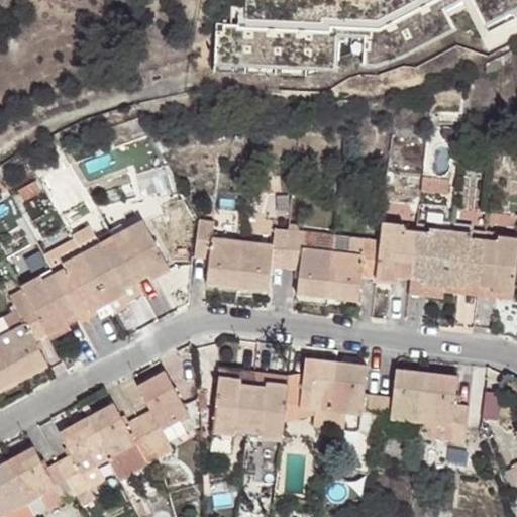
[(452,22),(441,0),(429,0),(368,30),(360,30),(360,56),(373,57),(400,48),(452,22)]
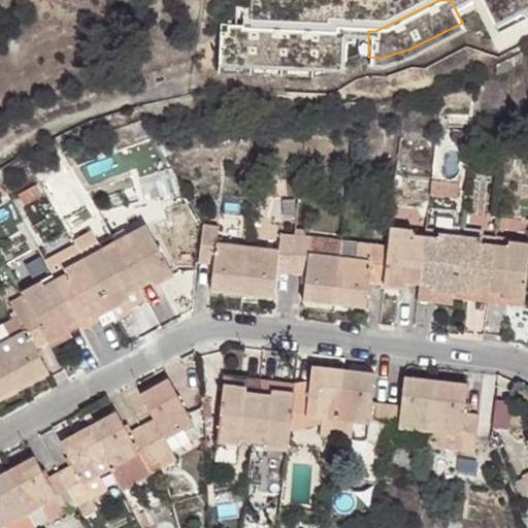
[(527,0),(481,0),(497,32),(527,15),(527,0)]
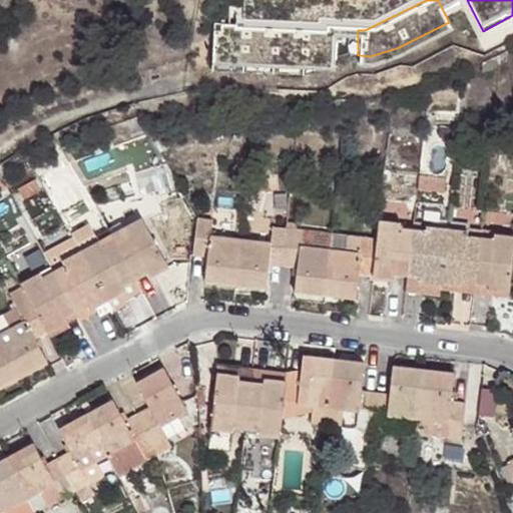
[(330,60),(332,29),(210,23),(208,54),(330,60)]
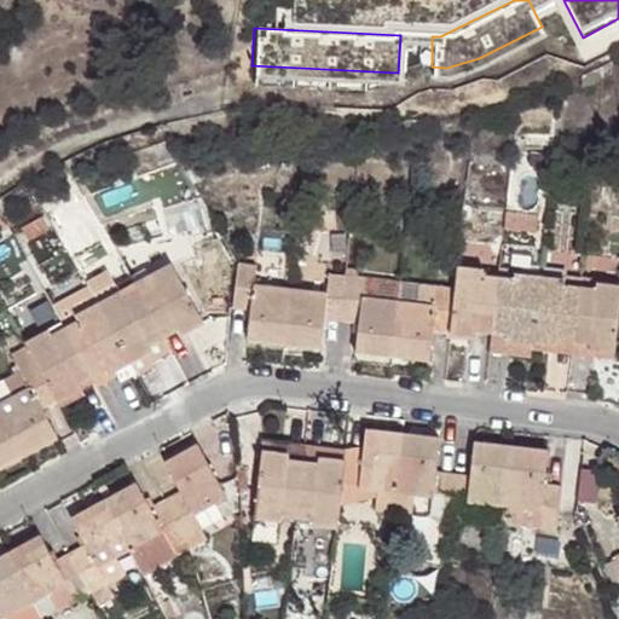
[(76,201),(55,212),(68,237),(90,225),(76,201)]
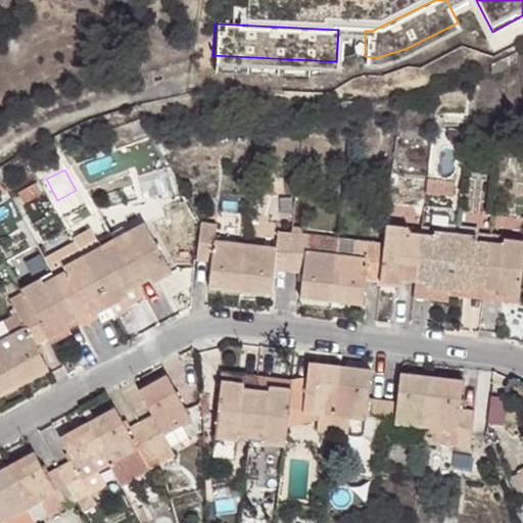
[(496,295),(518,297),(522,255),(522,242),(502,239),(502,243),(475,240),(476,235),(433,231),(433,236),(406,232),(407,226),(384,224),(382,243),(368,241),(368,243),(366,257),(304,251),(306,237),(306,235),(276,232),(275,247),(214,240),(216,224),(198,223),(194,262),(210,264),(207,286),(270,294),(273,270),(300,272),(298,297),(361,304),(364,280),(399,284),(400,280),(417,281),(427,282),(427,287),(469,292),(469,288),(497,291),(496,295)]
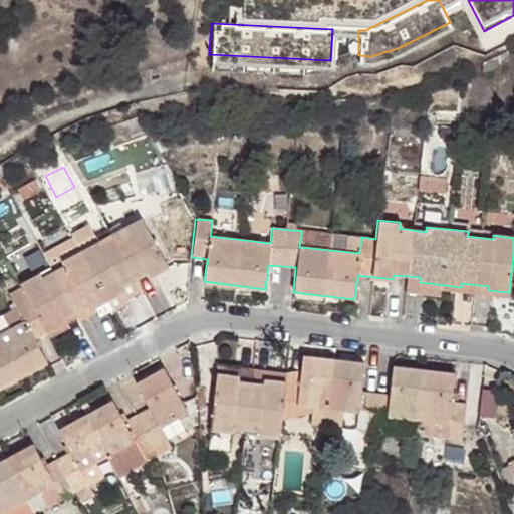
[(0,388),(46,363),(34,341),(66,325),(63,320),(87,309),(89,312),(104,304),(126,294),(123,288),(136,281),(147,275),(148,279),(169,270),(140,220),(119,231),(122,235),(100,246),(90,227),(71,237),(72,240),(43,255),(50,267),(53,273),(41,279),(38,274),(19,284),(23,291),(12,298),(17,308),(24,321),(6,331),(0,334),(0,388)]
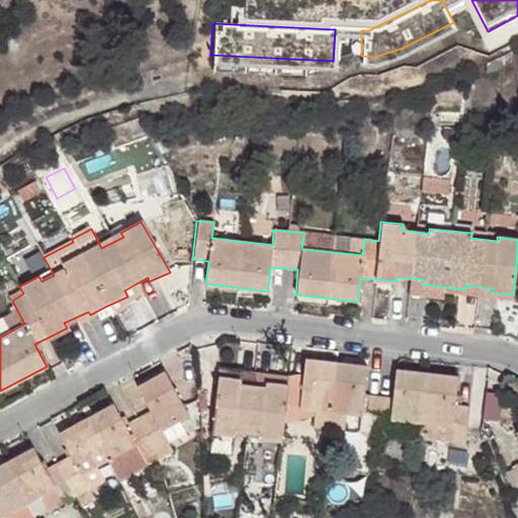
[(304,235),(301,249),(362,255),(364,241),(304,235)]
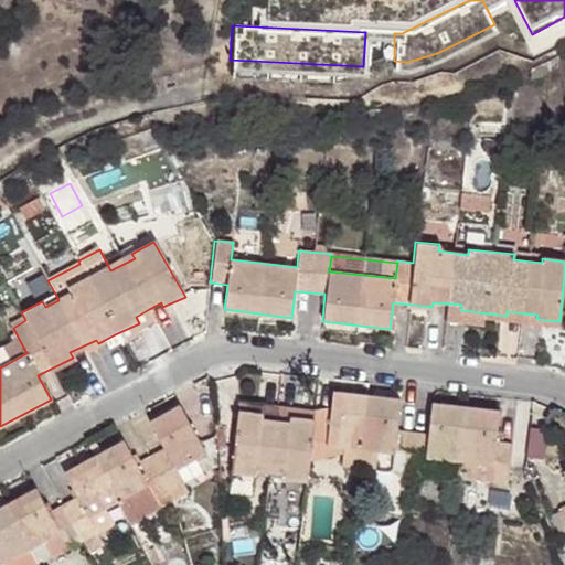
[(55,294),(42,301),(45,307),(59,300),(55,294)]
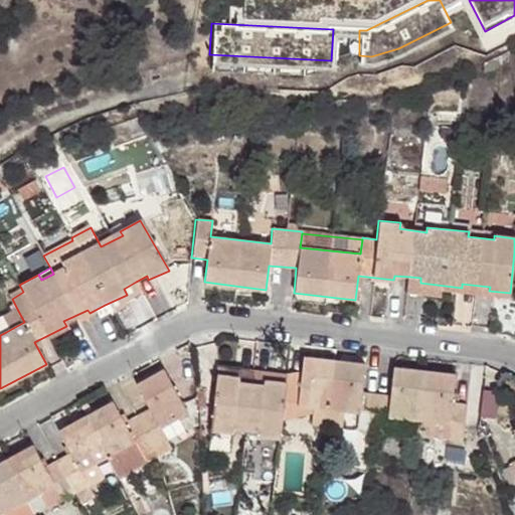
[(508,304),(510,293),(489,291),(490,287),(462,284),(462,288),(420,283),(420,278),(410,277),(408,291),(508,304)]
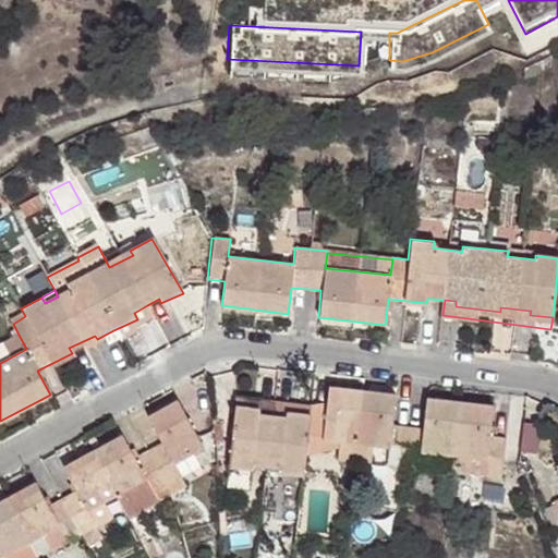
[(137,319),(113,330),(119,342),(156,324),(147,305),(134,313),(137,319)]
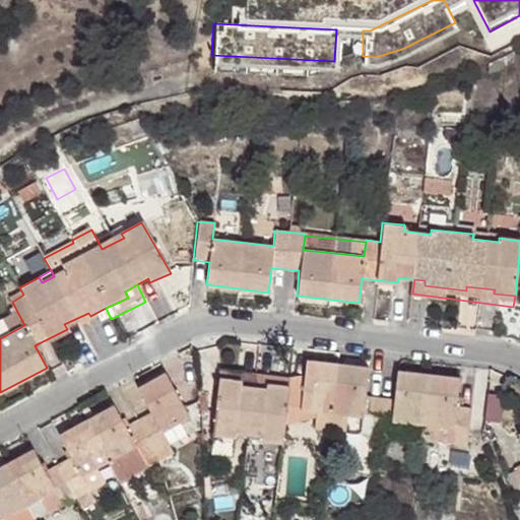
[(0,320),(0,321),(6,335),(24,325),(17,312),(0,320)]
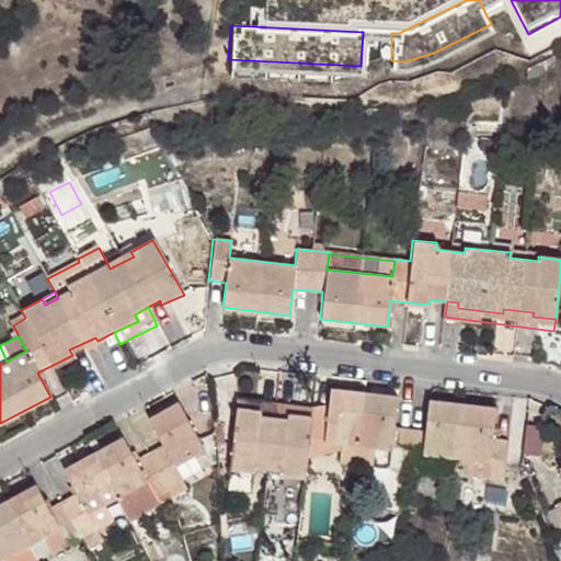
[(286,421),(271,419),(259,418),(259,411),(236,409),(228,470),(252,473),(253,468),(281,471),(281,478),(304,480),(306,460),(321,462),(323,444),(340,446),(338,464),(370,468),(373,449),(390,451),(388,470),(421,473),(423,456),(438,458),(436,474),(470,479),(472,461),(489,462),(485,481),(502,482),(508,439),(492,437),(495,408),(428,400),(424,431),(393,426),(397,397),(330,389),(328,403),(327,419),(287,414),(286,421)]
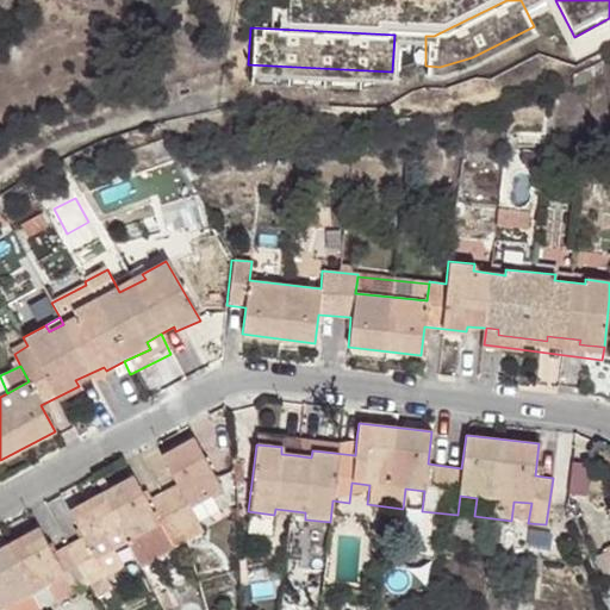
[(297,431),(294,455),(311,458),(312,450),(355,455),(356,439),(297,431)]
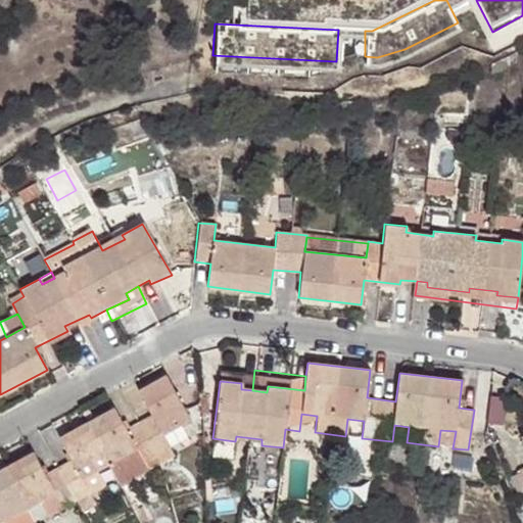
[(0,522),(37,522),(90,495),(82,480),(111,465),(117,479),(171,450),(162,436),(192,422),(165,376),(138,391),(151,416),(127,430),(114,409),(59,438),(69,461),(44,473),(33,453),(0,470),(0,522)]
